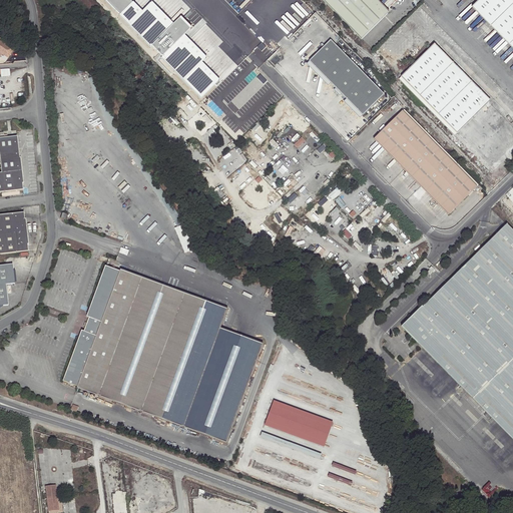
[(108,0),(123,15),(121,16),(152,48),(154,46),(164,57),(163,58),(202,98),(220,81),(202,63),(207,59),(185,36),(192,29),(182,19),(175,26),(153,4),(143,13),(134,4),(133,5),(128,0),(108,0)]
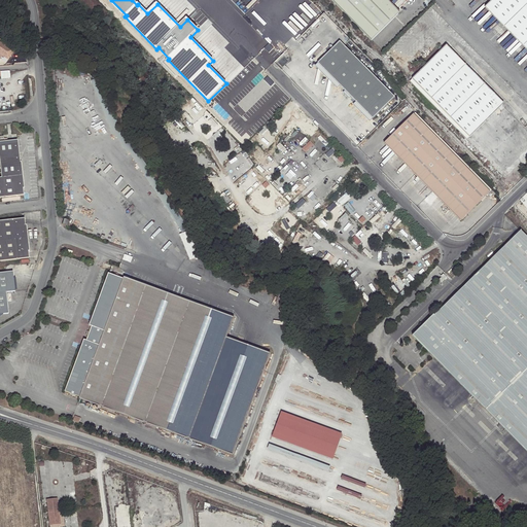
[(330,0),(372,41),(398,14),(383,0),(330,0)]
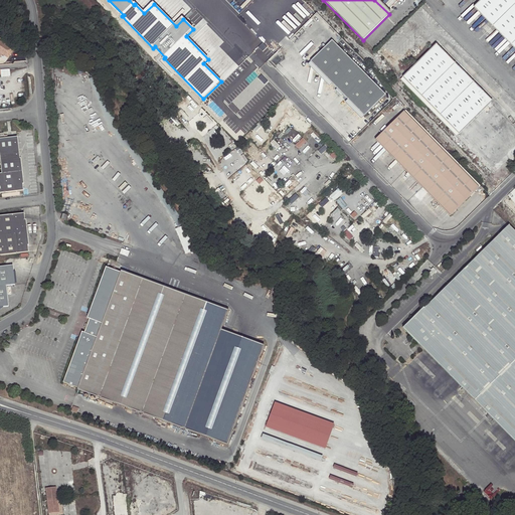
[(378,0),(374,0),(389,14),(391,12),(378,0)]
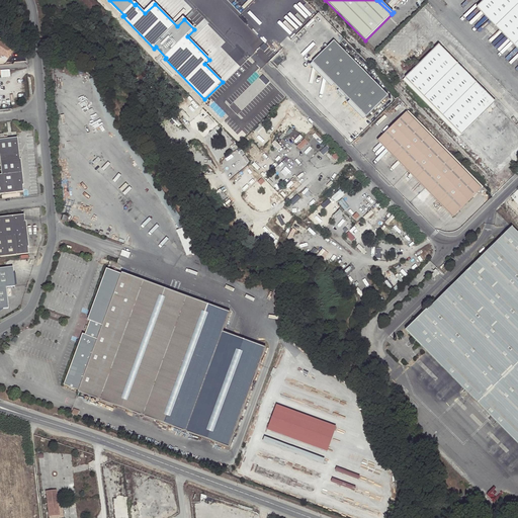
[(517,0),(484,0),(479,6),(517,48),(517,0)]
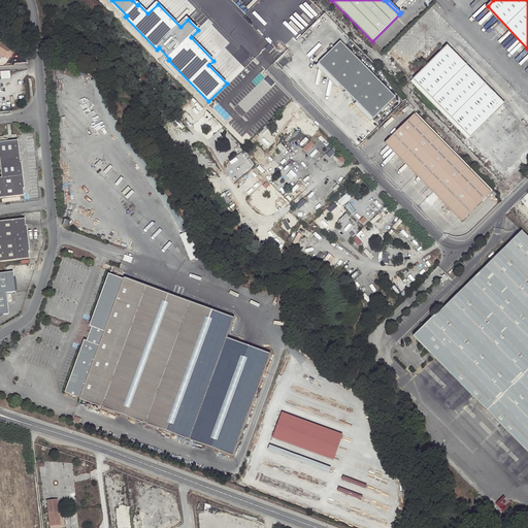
[(0,54),(7,59),(13,51),(0,41),(0,54)]
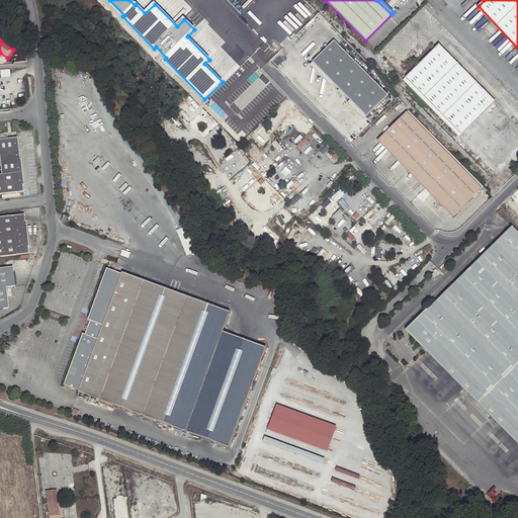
[(337,46),(334,41),(312,63),(366,117),(387,96),(337,46)]
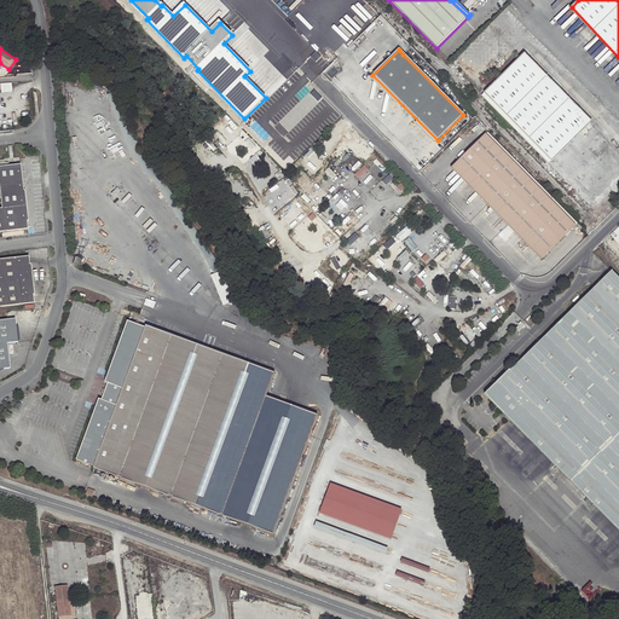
[(317,52),(311,57),(316,63),(322,57),(317,52)]
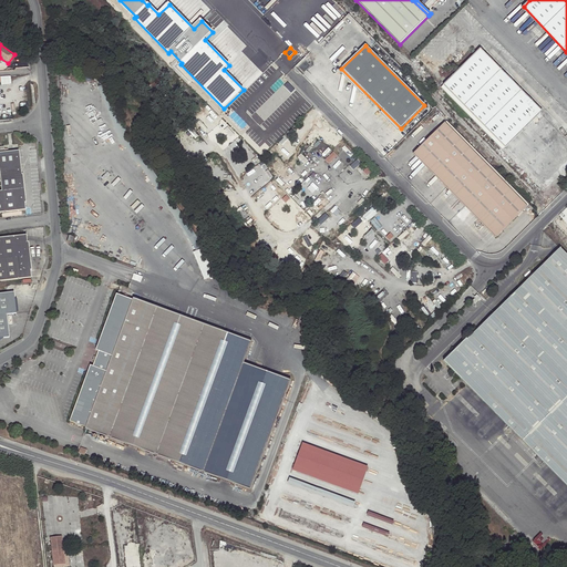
[(443,85),(507,148),(542,114),(498,71),(478,50),(443,85)]
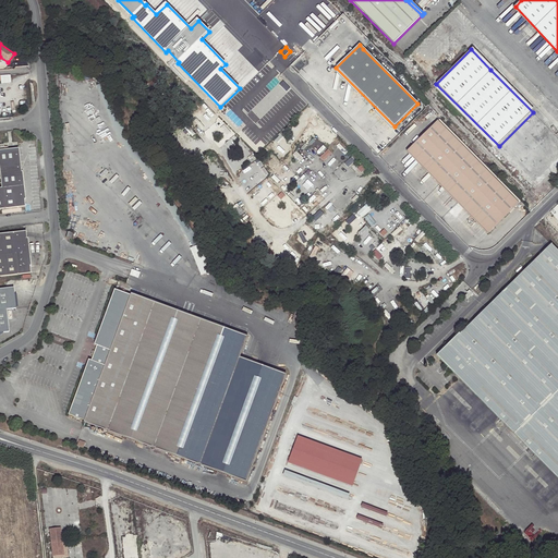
[(279,84),(287,92),(290,87),(283,81),(279,84)]
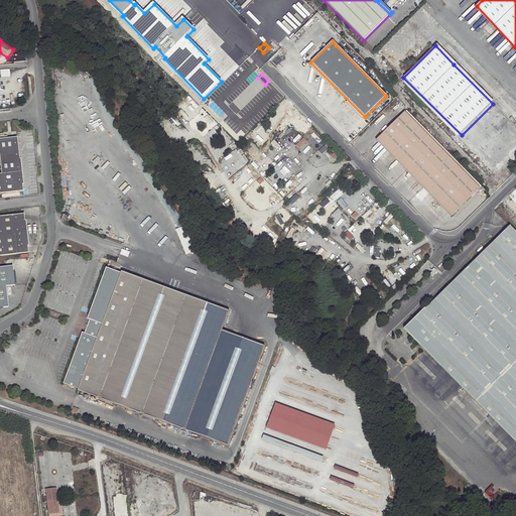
[(407,111),(376,141),(452,218),(482,187),(407,111)]
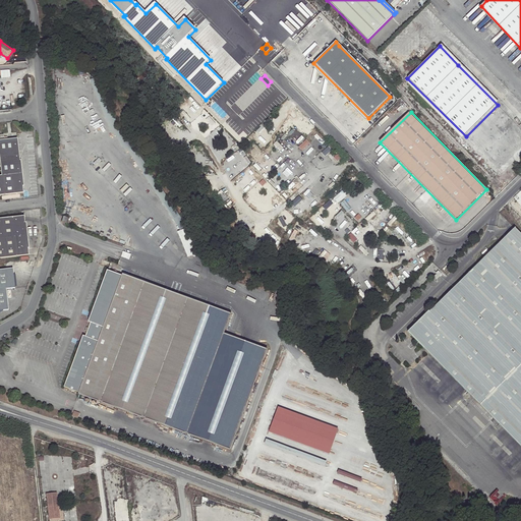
[(169,122),(173,128),(179,124),(175,118),(169,122)]
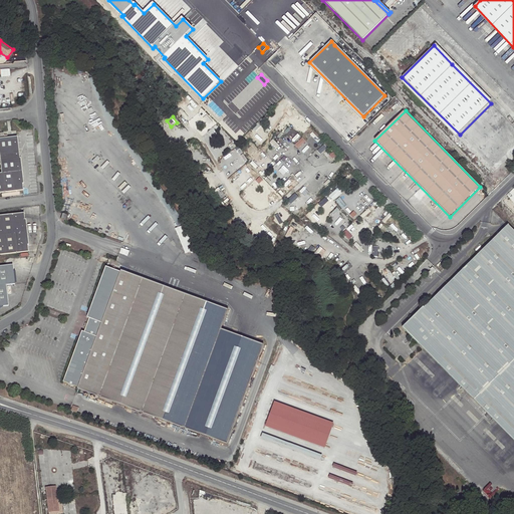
[(121,142),(127,138),(125,135),(120,126),(116,118),(110,119),(107,119),(109,124),(121,142)]
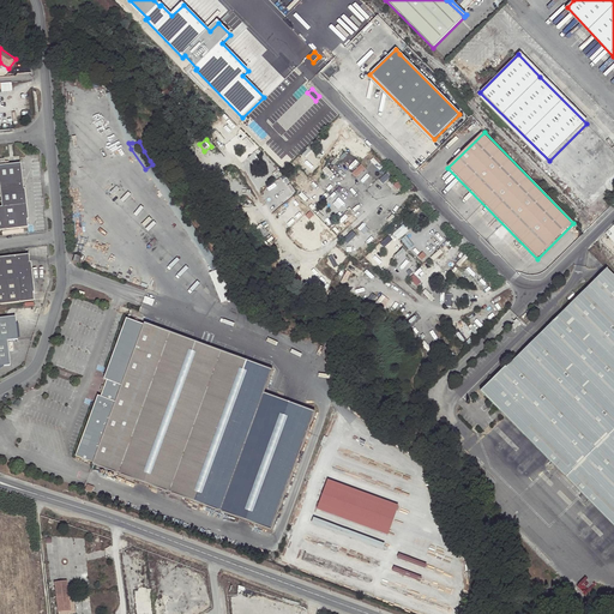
[(0,158),(0,199),(1,205),(26,203),(24,188),(23,188),(20,163),(5,164),(4,158),(0,158)]
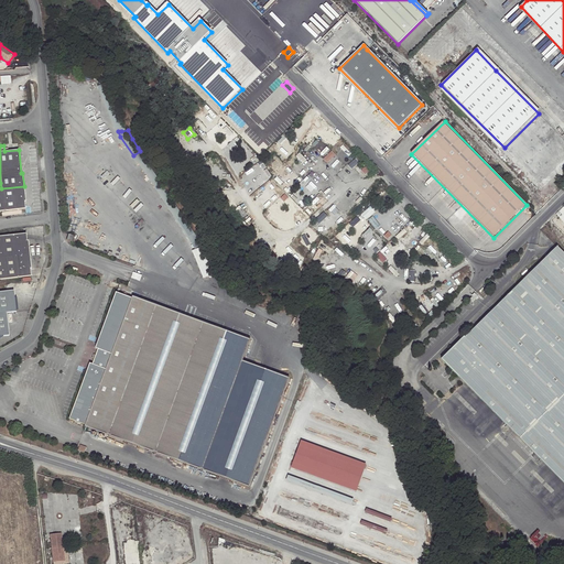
[(0,188),(0,210),(24,208),(24,202),(25,201),(24,186),(1,188),(0,188)]
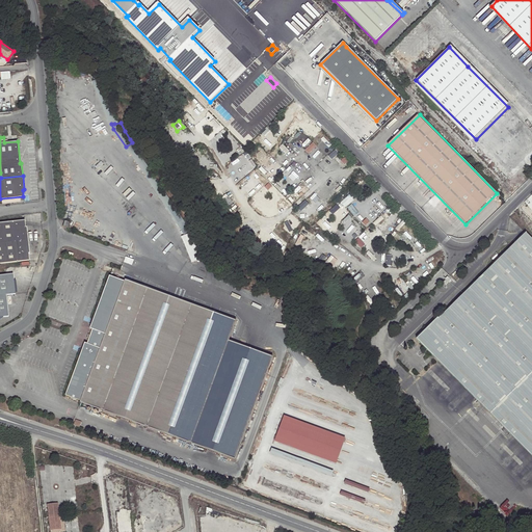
[(214,185),(217,191),(223,188),(221,182),(214,185)]
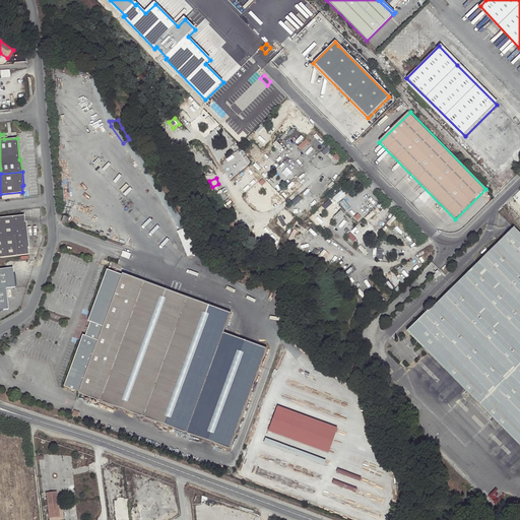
[(337,202),(347,194),(343,189),(333,197),(337,202)]
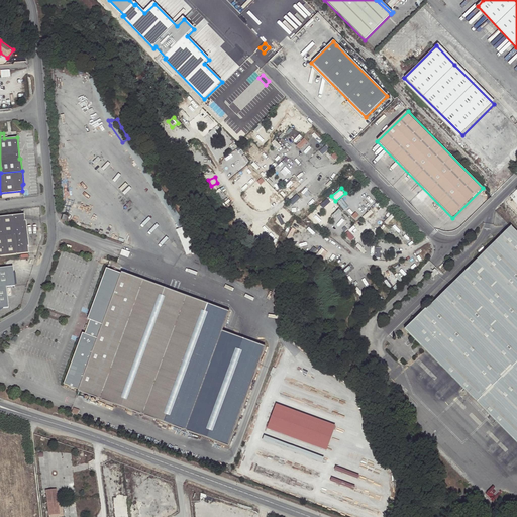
[(24,213),(0,215),(0,235),(28,232),(26,220),(25,220),(24,213)]
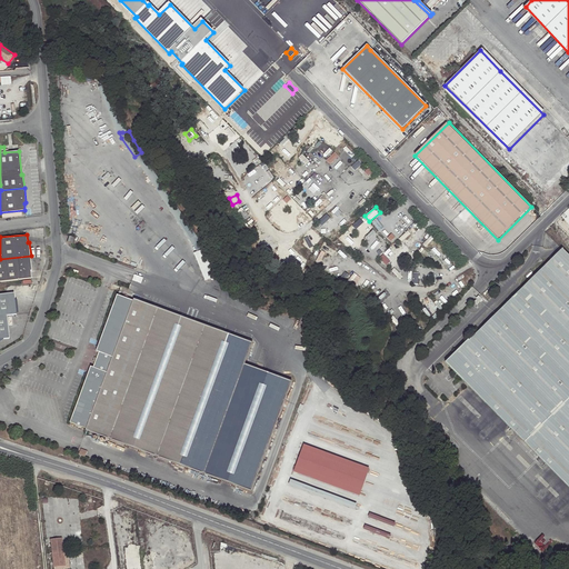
[(568,256),(561,249),(446,363),(568,488),(568,256)]
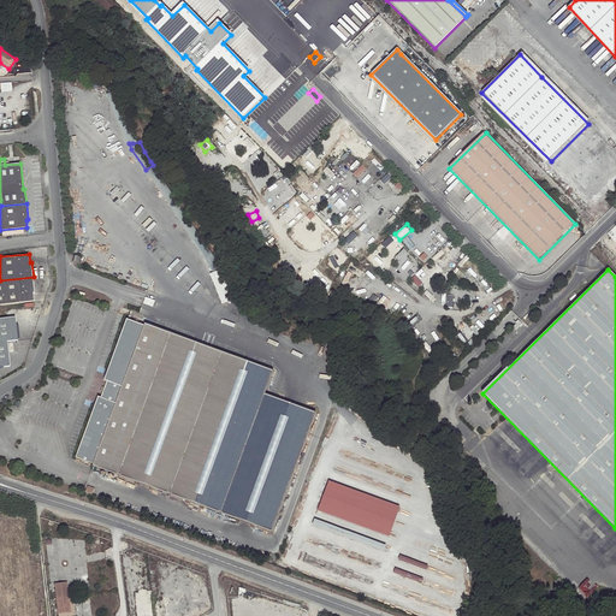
[(34,277),(0,280),(0,303),(35,301),(34,292),(35,292),(34,277)]
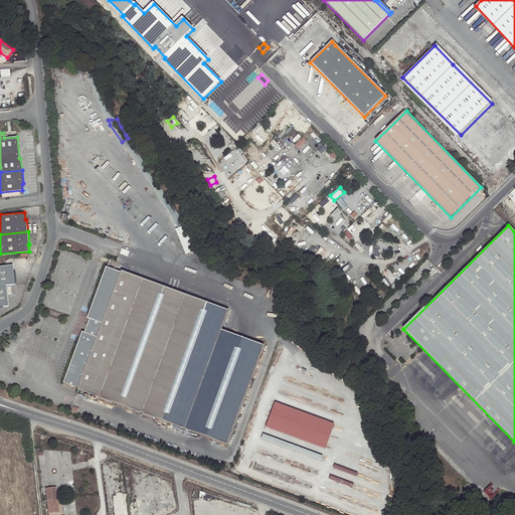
[(0,286),(5,286),(14,284),(12,265),(0,266),(0,286)]
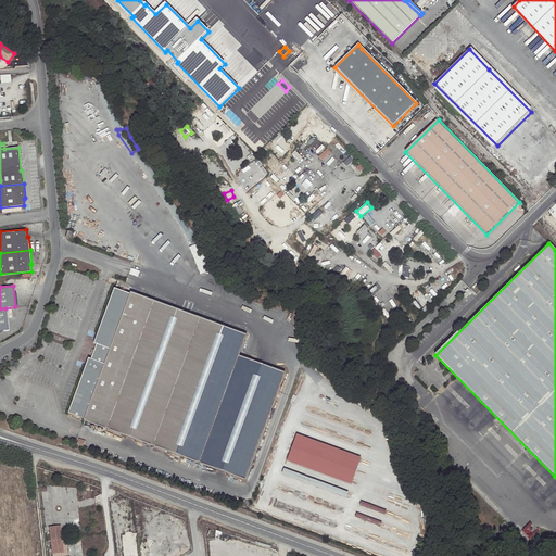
[(78,387),(68,412),(68,413),(85,419),(84,420),(101,427),(174,454),(245,480),(285,373),(239,356),(247,335),(130,292),(130,294),(114,288),(78,387)]
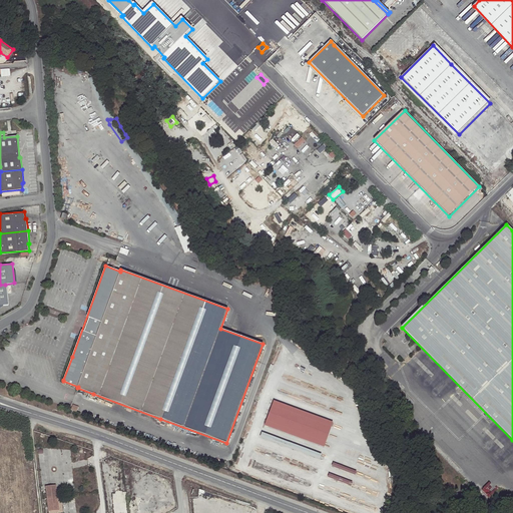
[(332,420),(271,401),(263,427),(324,446),(332,420)]
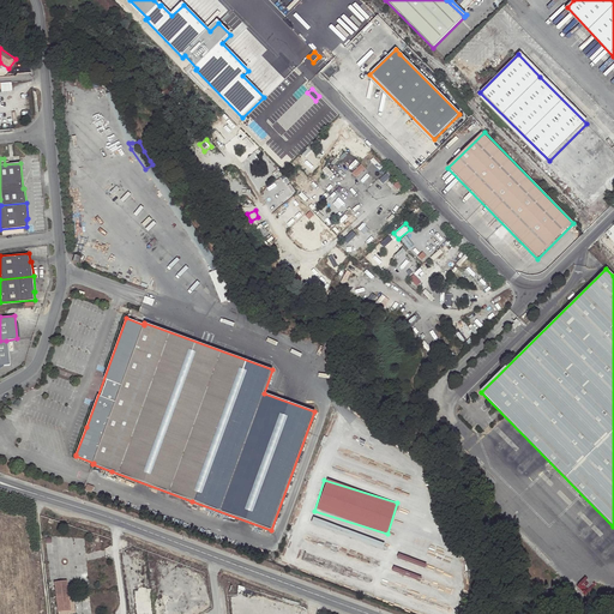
[(379,542),(312,518),(309,524),(348,537),(348,536),(371,545),(373,541),(375,542),(374,543),(378,545),(379,542)]
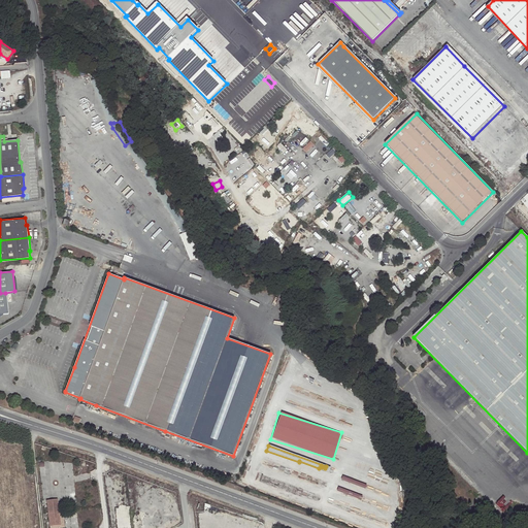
[(47,500),(51,526),(61,525),(58,499),(47,500)]
